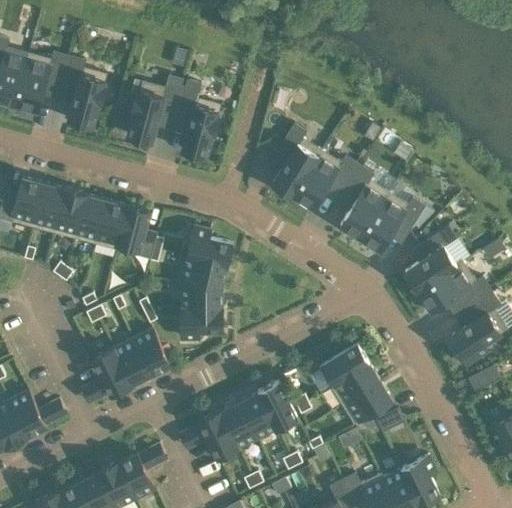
[(0,38),(0,101),(15,106),(27,61),(26,61),(28,54),(7,48),(9,40),(0,38)]
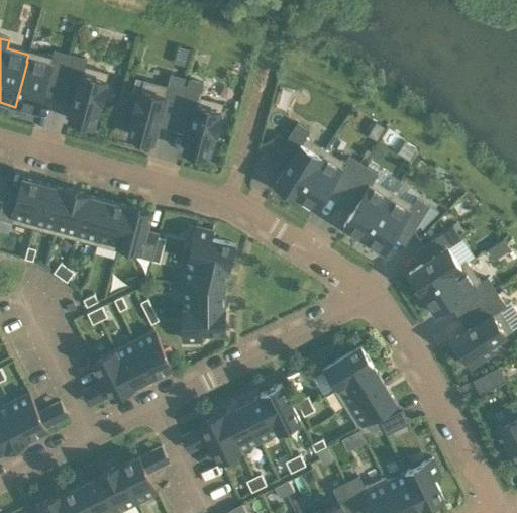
[(27,62),(15,107),(20,108),(19,110),(32,114),(33,111),(38,113),(45,88),(59,91),(68,57),(54,53),(52,61),(28,55),(26,62),(27,62)]
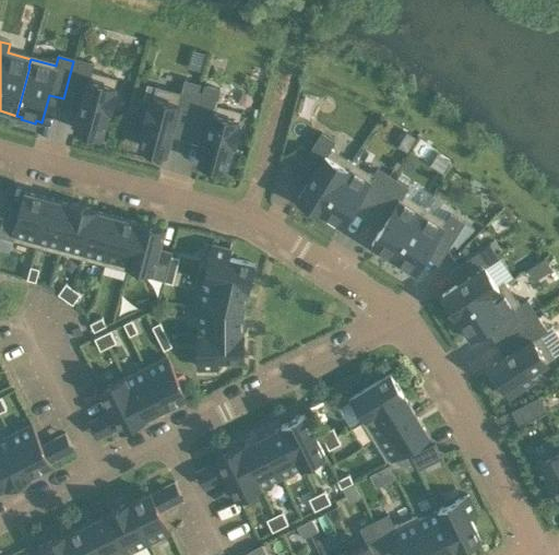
[(79,62),(68,101),(83,104),(80,115),(75,132),(102,139),(108,114),(110,114),(115,95),(113,94),(116,82),(90,75),(93,67),(79,62)]
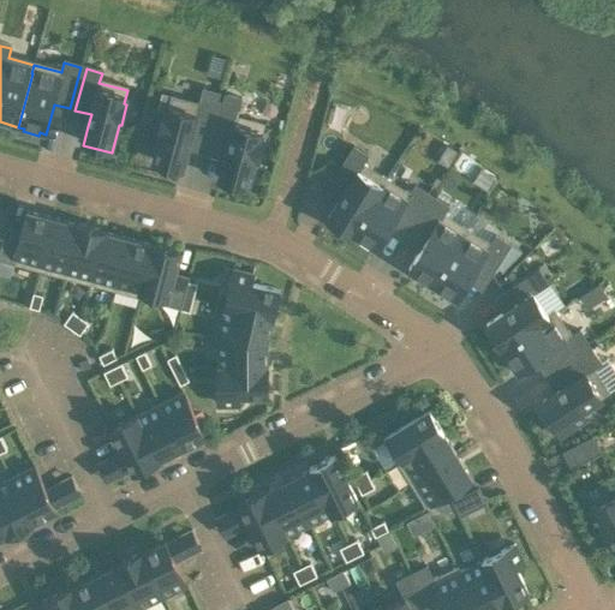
[(161,136),(154,163),(181,172),(187,153),(190,141),(207,145),(218,103),(220,96),(203,91),(201,100),(199,106),(171,99),(162,96),(157,113),(163,115),(157,136),(161,136)]
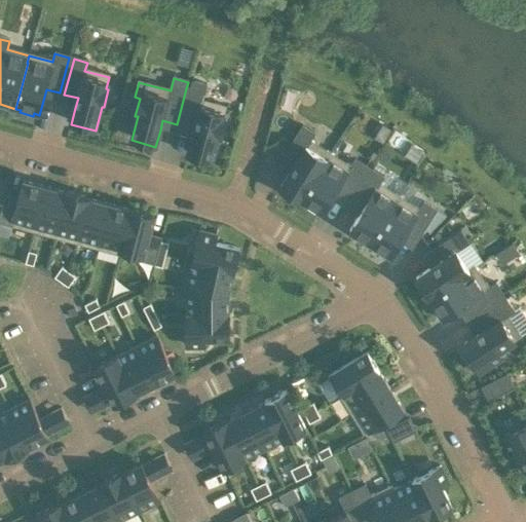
[(187,155),(212,162),(218,139),(220,139),(225,120),(223,120),(226,108),(201,102),(205,87),(192,83),(181,125),(194,129),(187,155)]
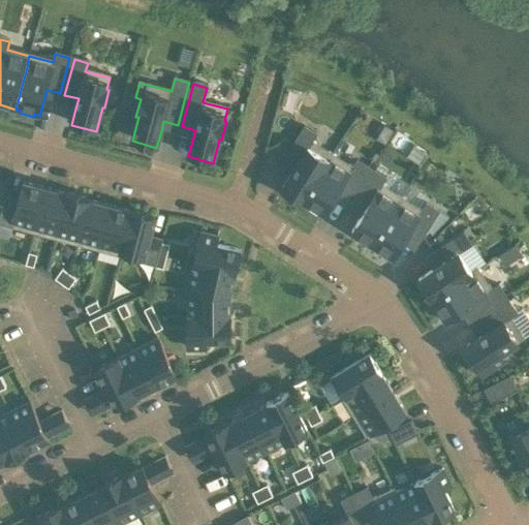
[(303,204),(304,203),(303,203),(332,156),(312,144),(316,136),(304,128),(284,159),(297,167),(282,190),(303,204)]
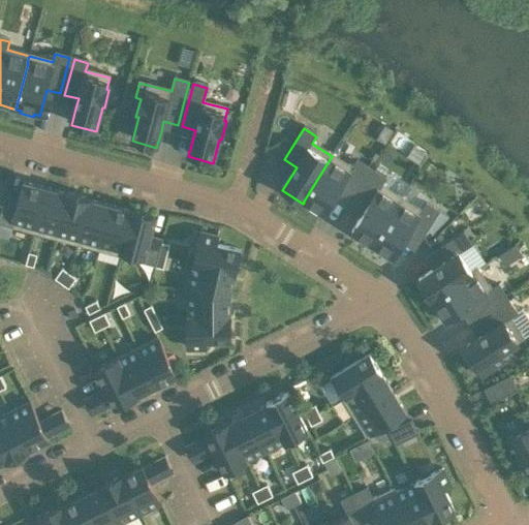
[(352,168),(332,156),(303,203),(304,203),(323,216),(338,193),(349,201),(369,170),(356,162),(352,168)]
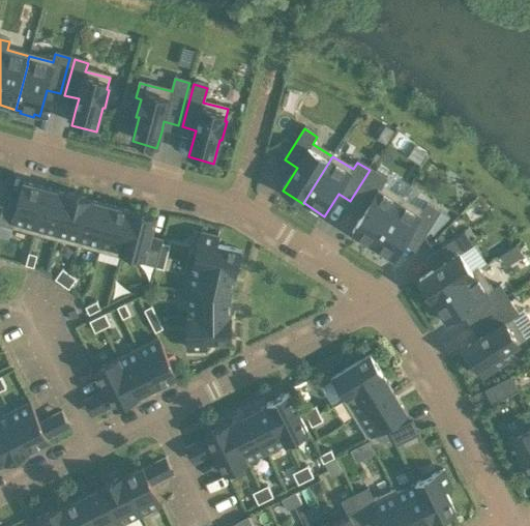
[(352,234),(373,246),(402,200),(382,187),(386,180),(374,172),(354,203),(366,211),(352,234)]
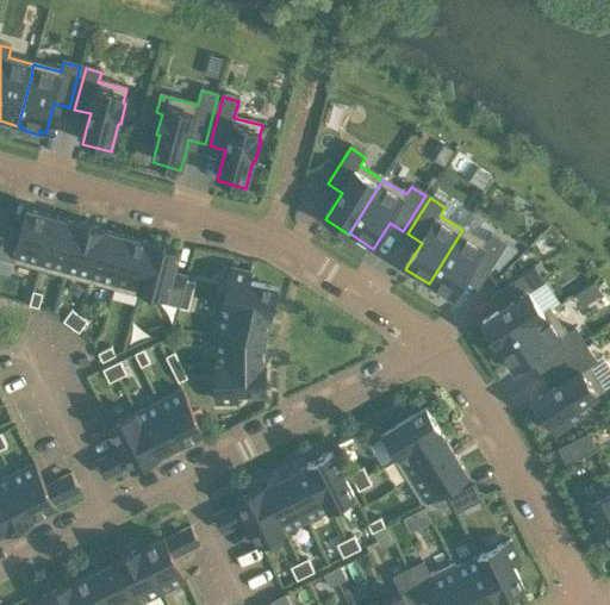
[(38,270),(53,219),(26,212),(22,232),(7,229),(0,253),(0,259),(13,263),(38,270)]
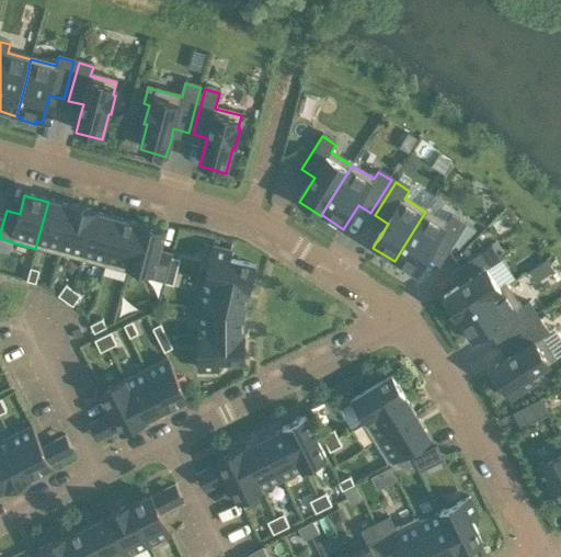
[(70,207),(48,202),(35,249),(58,256),(71,208),(70,207)]
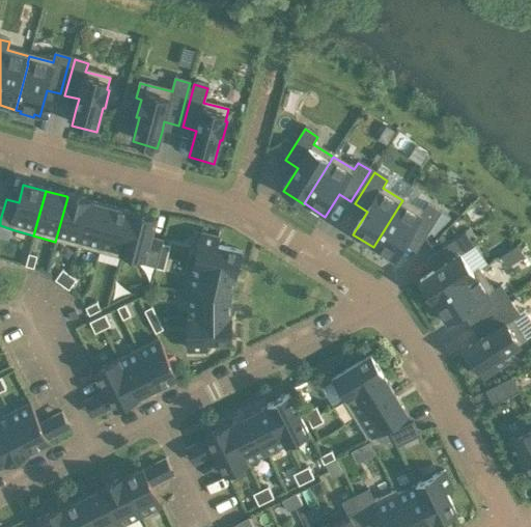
[(89,202),(90,202),(66,196),(67,197),(55,242),(77,247),(89,202)]
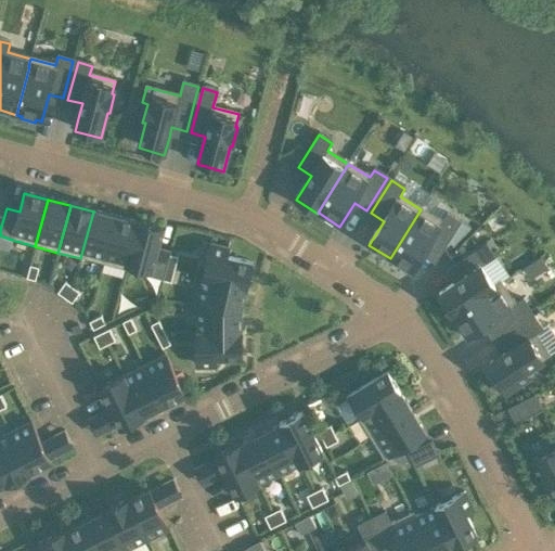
[(442,222),(421,209),(390,258),(395,260),(392,264),(405,271),(408,269),(412,272),(427,248),(439,256),(460,223),(447,215),(442,222)]
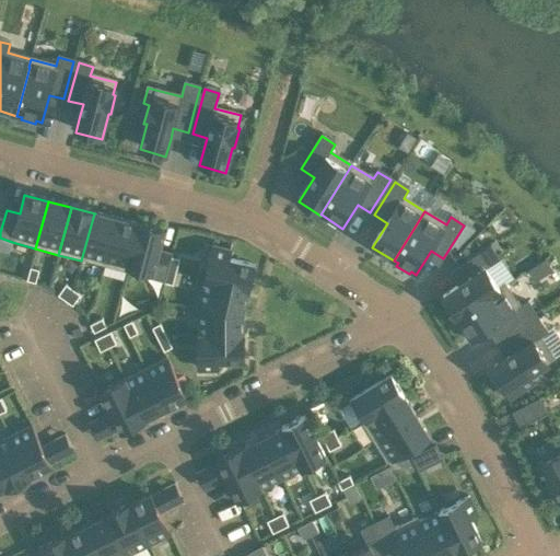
[(117,220),(95,213),(94,213),(81,261),(104,267),(117,220)]
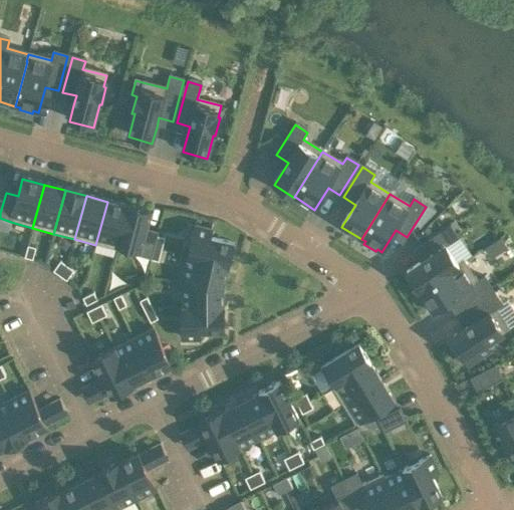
[(129,208),(127,207),(107,202),(95,245),(117,251),(129,208)]
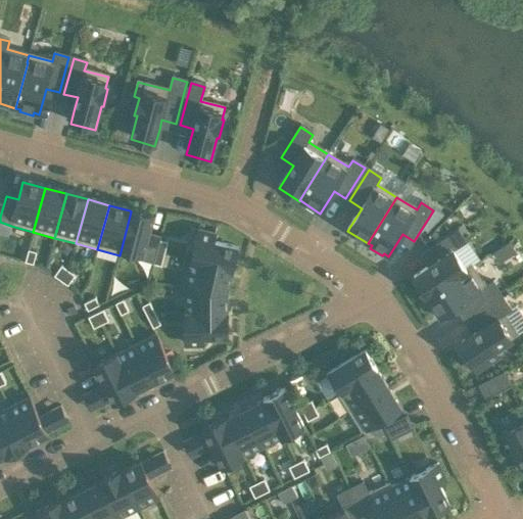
[(160,238),(148,234),(153,216),(130,209),(130,210),(131,211),(120,255),(141,262),(141,261),(153,264),(160,238)]
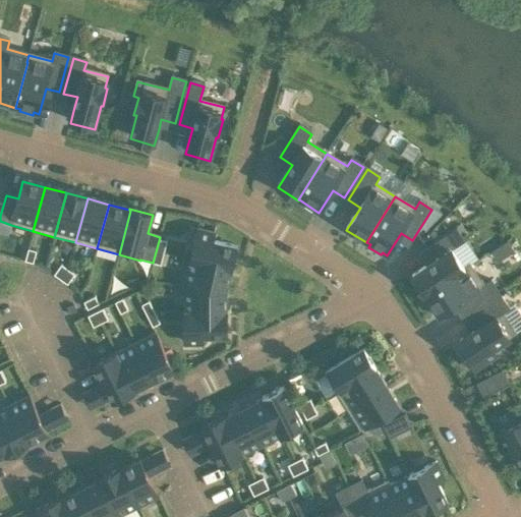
[(197,231),(190,262),(230,271),(230,272),(231,272),(236,248),(213,243),(214,235),(197,231)]
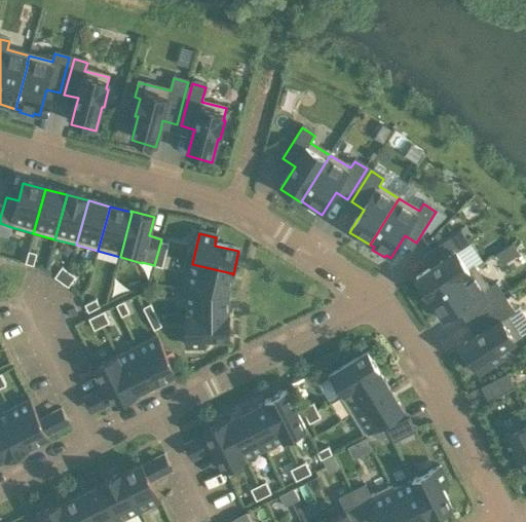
[(416,281),(429,301),(430,301),(429,300),(470,273),(468,272),(456,254),(468,245),(461,233),(430,253),(439,265),(416,281)]
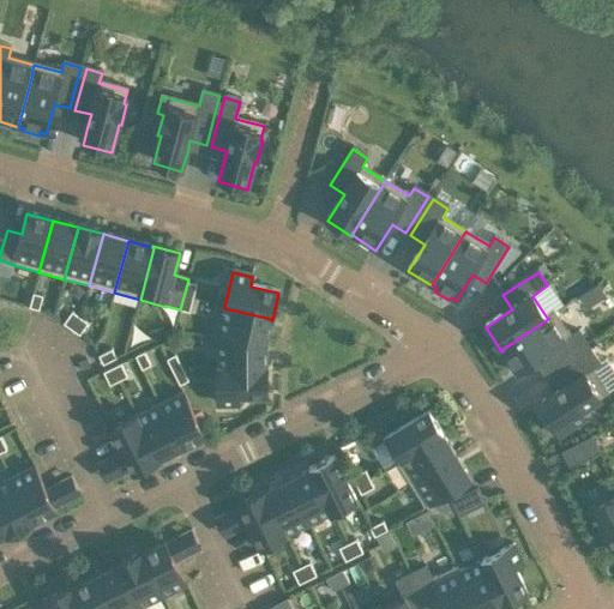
[(187,285),(184,299),(193,301),(197,288),(187,285)]
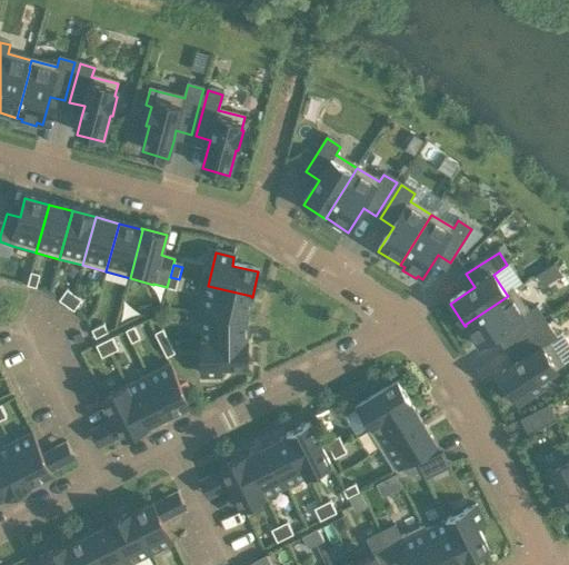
[(31,275),(27,288),(36,290),(39,277),(31,275)]
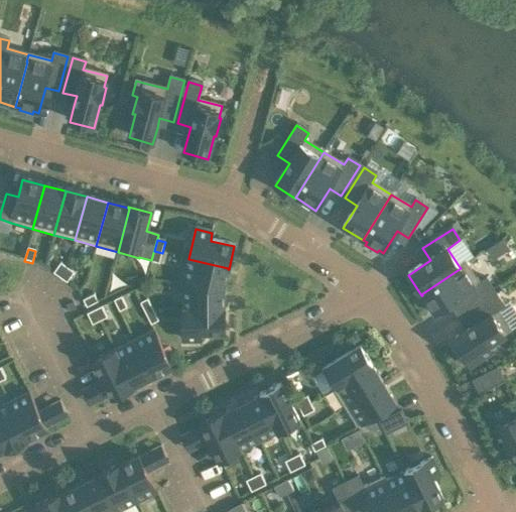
[(159,265),(162,253),(154,251),(151,263),(159,265)]
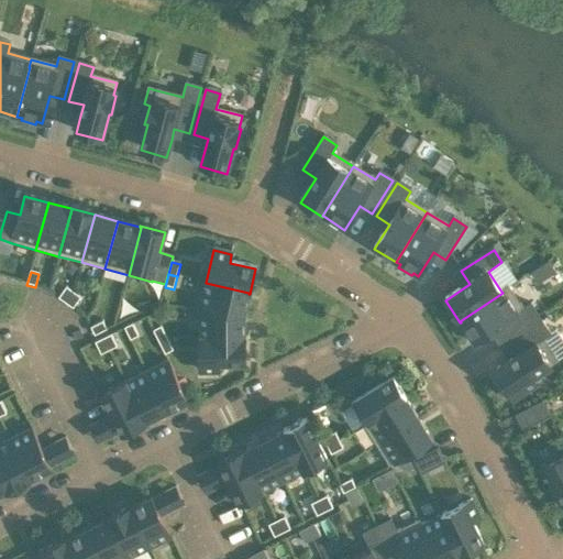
[(243,316),(249,294),(249,293),(206,283),(200,310),(243,316)]
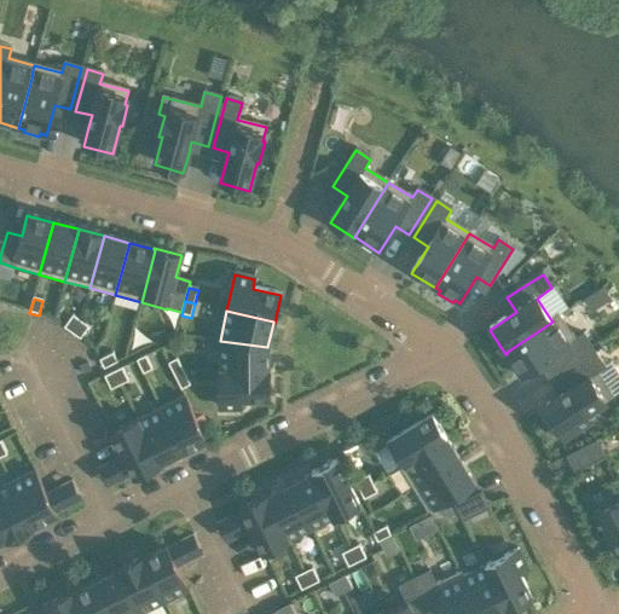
[(559,316),(551,320),(553,322),(505,353),(507,354),(522,377),(548,359),(557,374),(593,349),(583,335),(576,340),(559,316)]
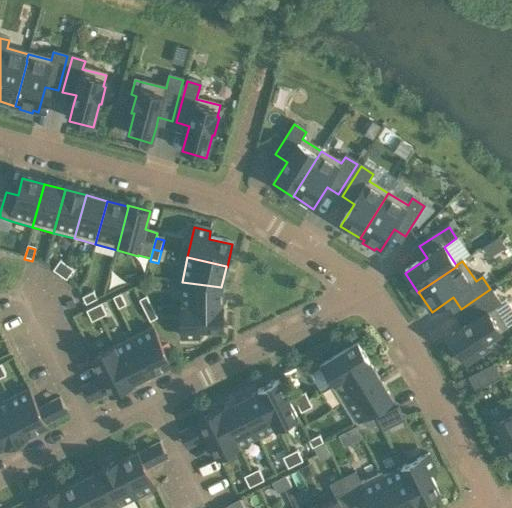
[(60,262),(53,273),(60,277),(67,267),(60,262)]
